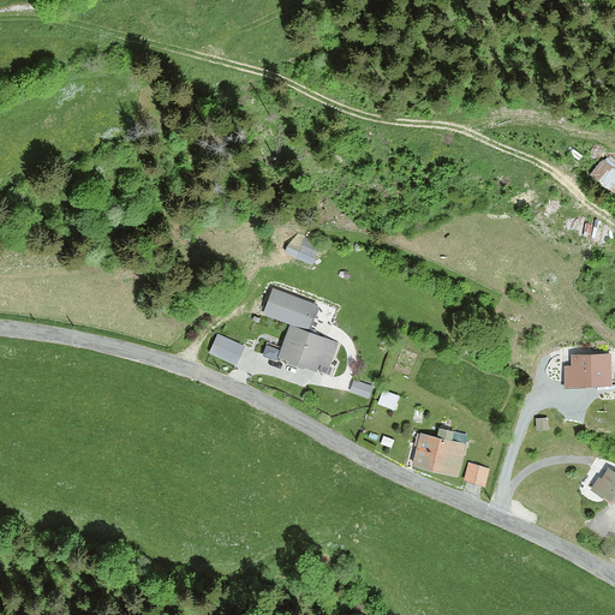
[(589,175),(614,196),(614,168),(603,159),(589,175)]
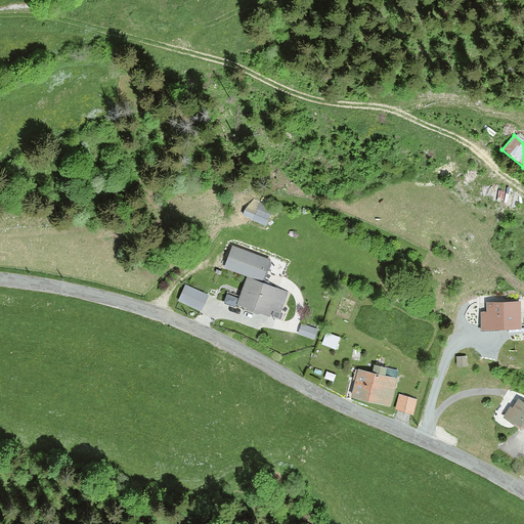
[(261,203),(254,217),(268,222),(272,207),(261,203)]
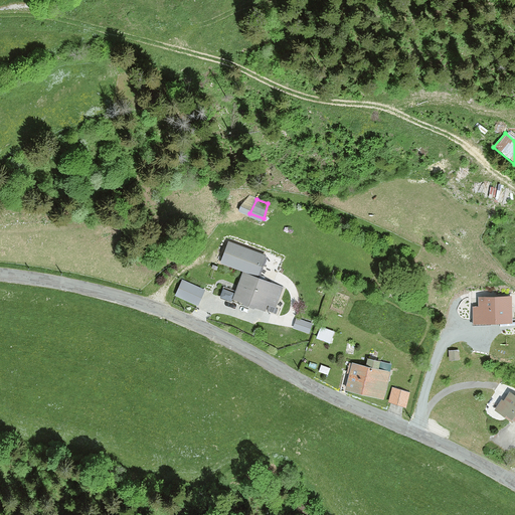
[(229,241),(221,264),(245,273),(260,278),(269,255),(229,241)]
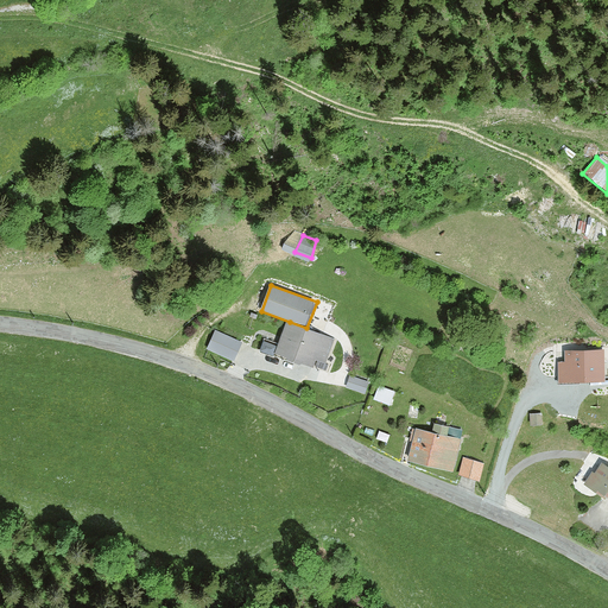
[(311,366),(323,334),(306,328),(290,322),(278,353),(311,366)]
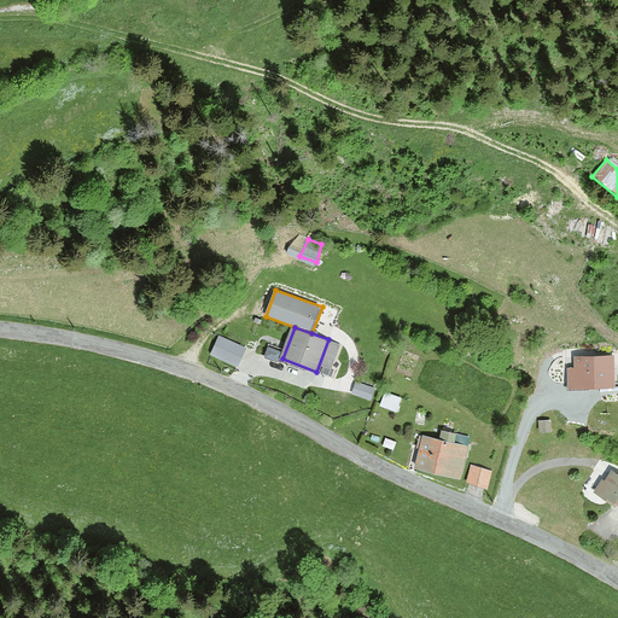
[(248,348),(220,336),(211,355),(239,367),(248,348)]
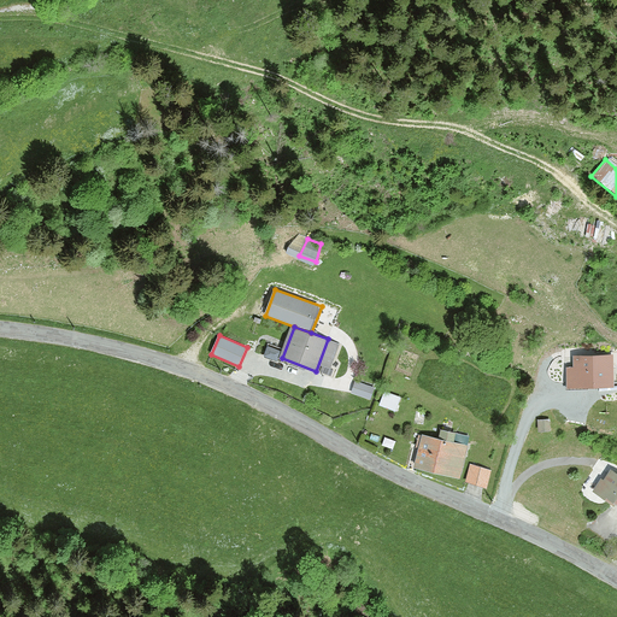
[(340,344),(328,339),(316,371),(329,375),(340,344)]
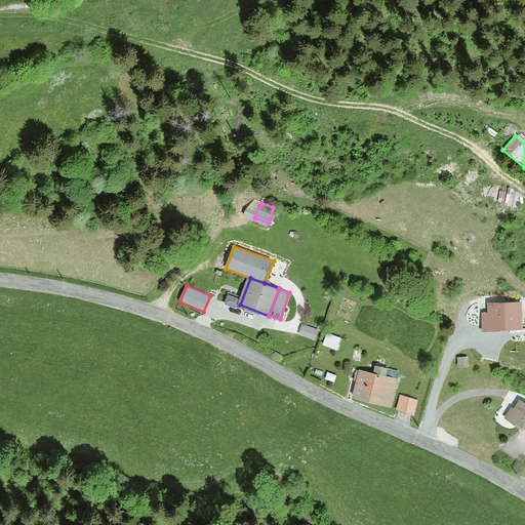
[(522,303),(488,303),(489,312),(482,312),(482,331),(523,329),(522,303)]
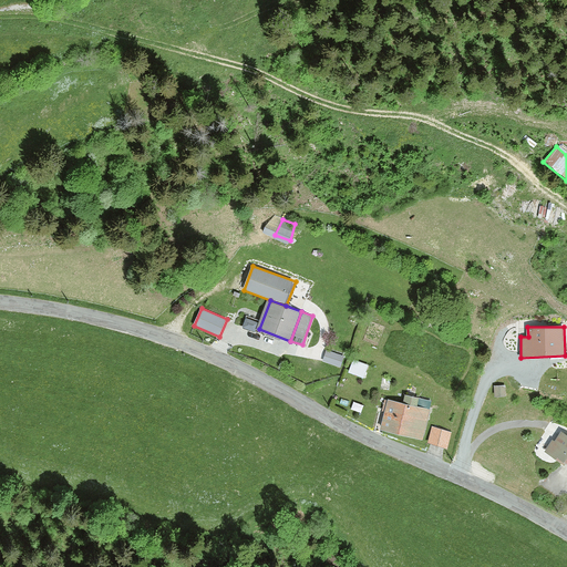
[(344,357),(328,350),(325,361),(341,367),(344,357)]
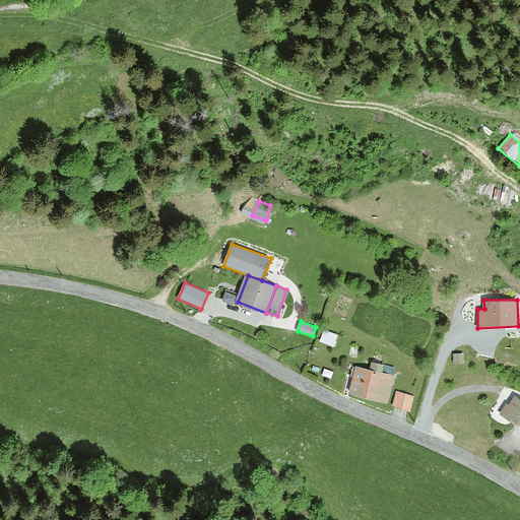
[(324,330),(321,340),(335,345),(338,335),(324,330)]
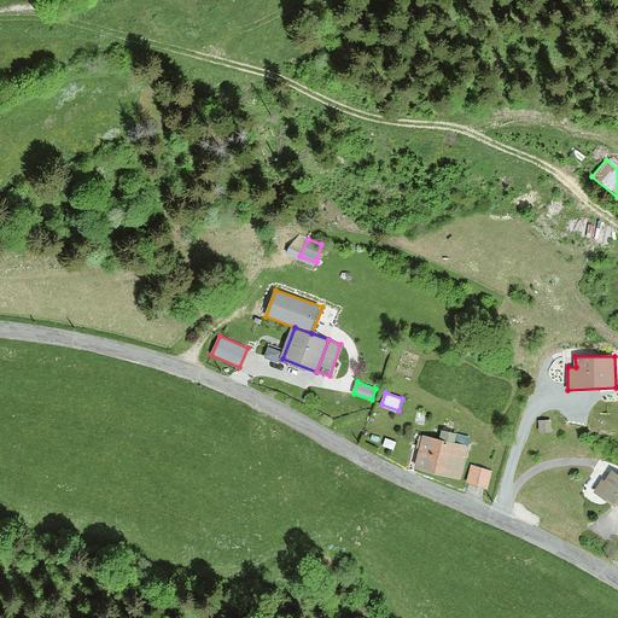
[(551,432),(551,419),(537,420),(538,432),(551,432)]
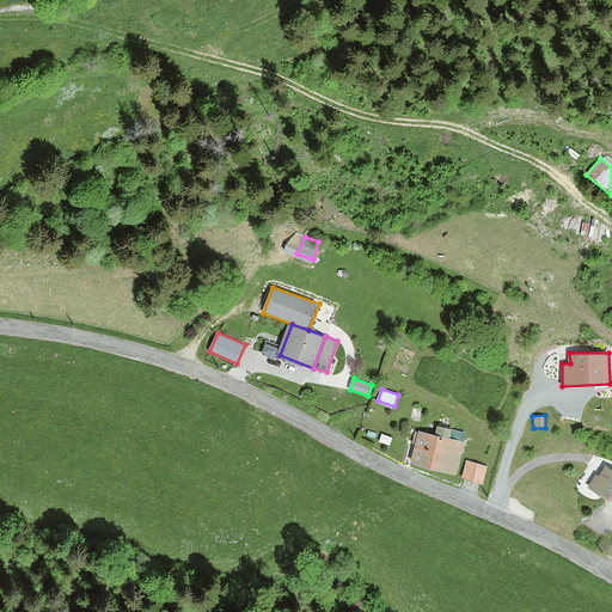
[(417,445),(414,465),(458,475),(465,441),(421,432),(420,435),(415,434),(414,444),(417,445)]
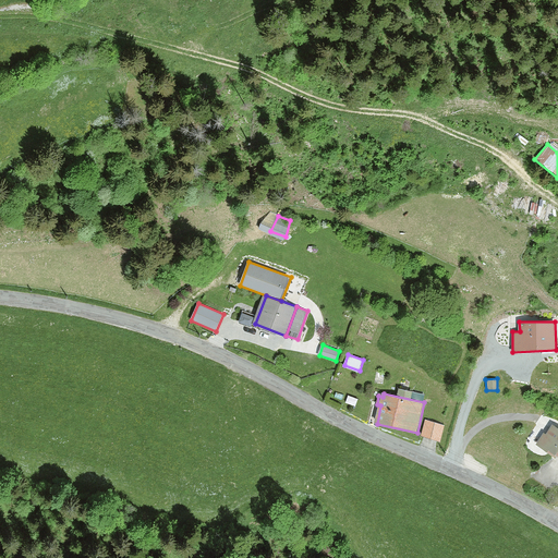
[(445,426),(427,420),(422,437),(438,444),(445,426)]
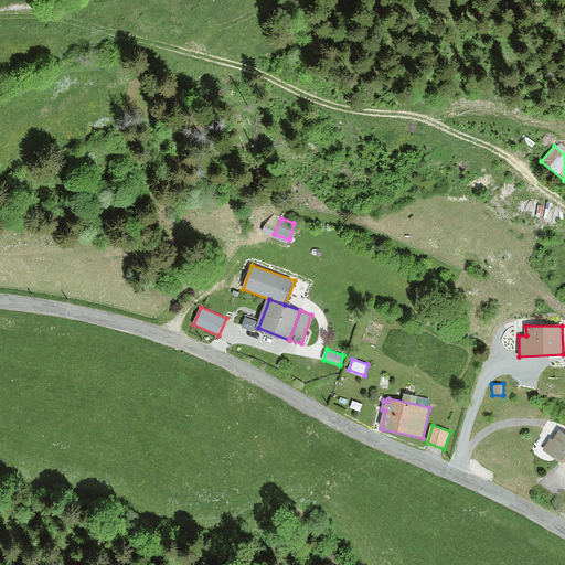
[(548,438),(541,449),(558,461),(561,459),(564,461),(564,434),(557,429),(551,439),(548,438)]
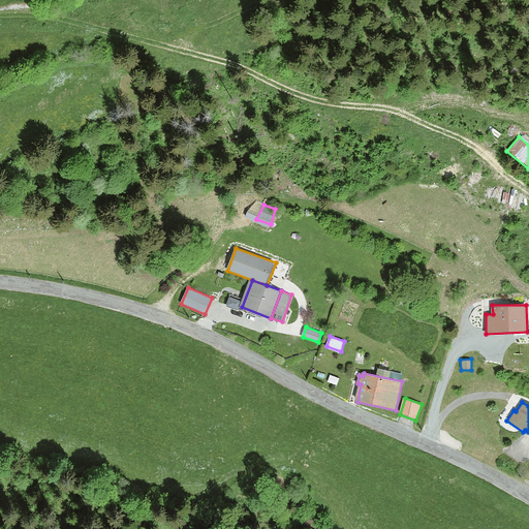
All buildings are outlined.
